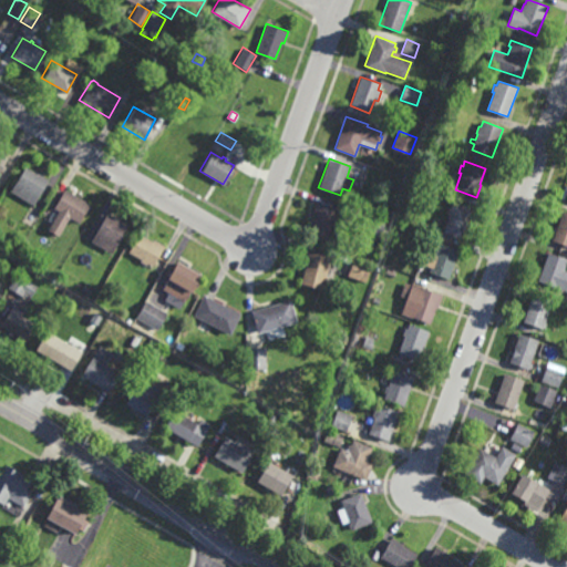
[(47,179),(30,205),(8,191),(22,166),(33,173),(34,172),(47,179)]
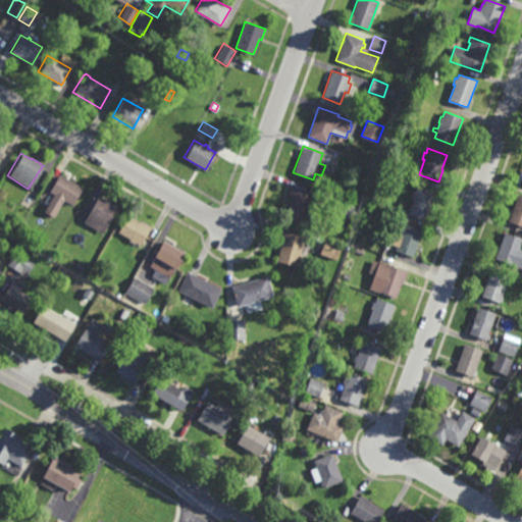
[(70,205),(60,199),(50,216),(42,211),(51,194),(47,191),(57,173),(81,187),(70,205)]
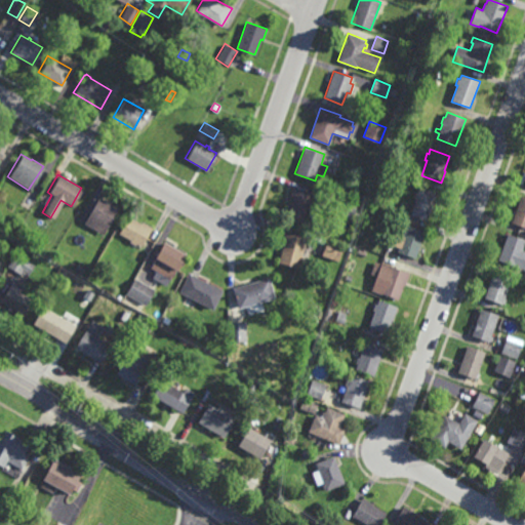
[(438,193),(428,221),(409,214),(415,198),(414,198),(416,191),(417,192),(419,186),(438,193)]
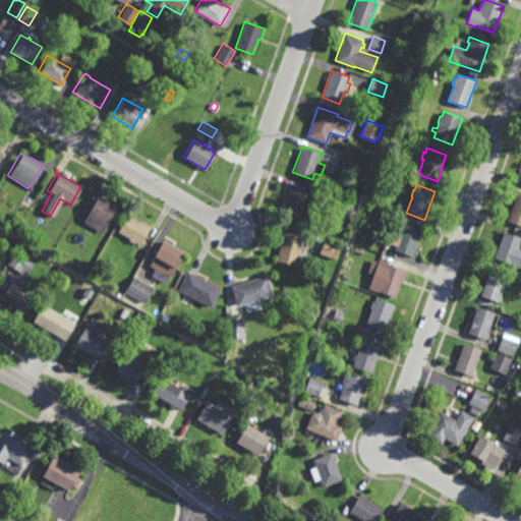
[(302,222),(282,217),(289,187),(309,192),(302,222)]
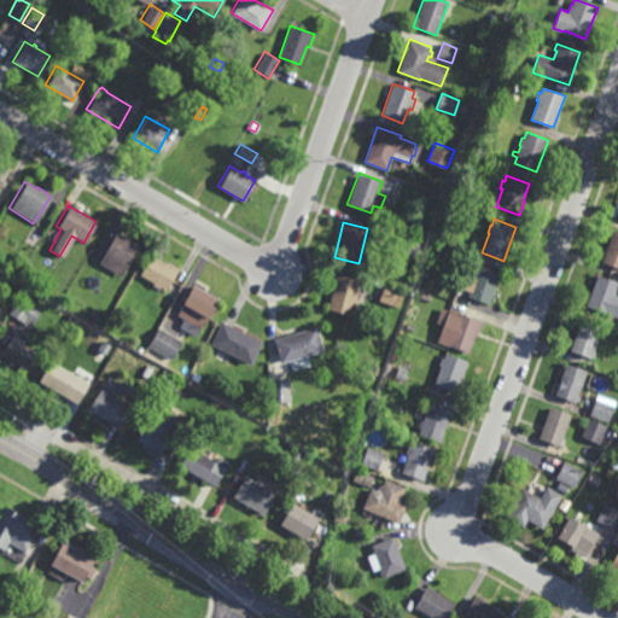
[(617,268),(602,262),(614,229),(617,231),(617,268)]
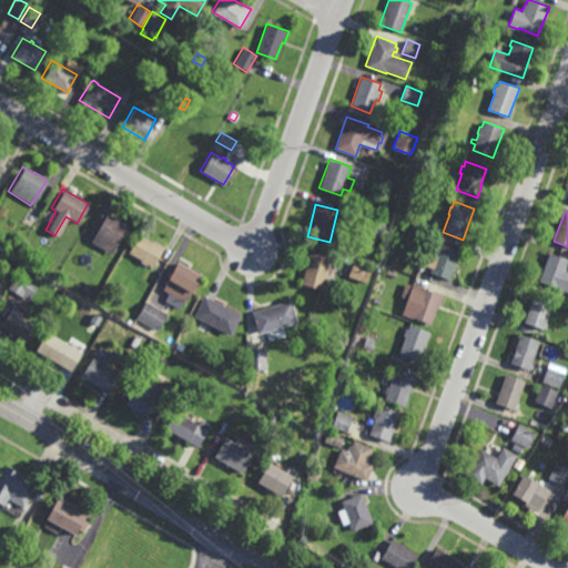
[(109,254),(87,241),(104,213),(125,226),(109,254)]
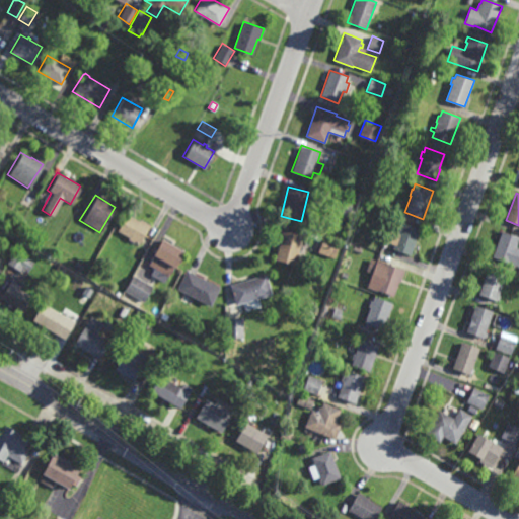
[(347,216),(331,210),(337,197),(352,203),(347,216)]
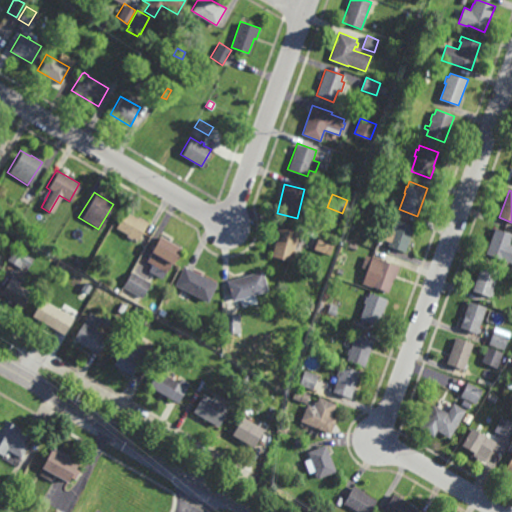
[(136,218),(137,216),(147,222),(136,240),(131,237),(130,239),(124,236),(125,234),(114,227),(123,210),(136,218)]
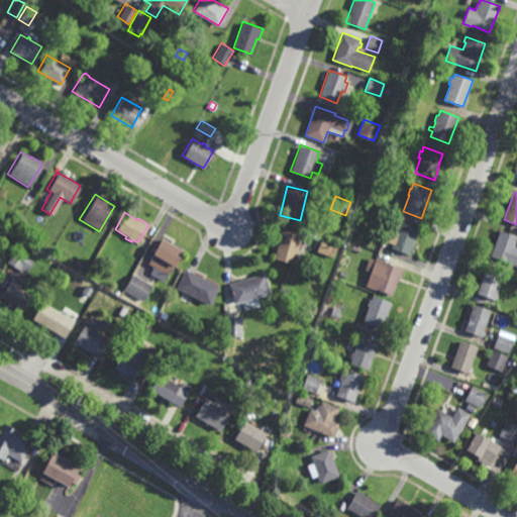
[(418,228),(409,253),(391,247),(392,244),(381,240),(385,229),(395,232),(397,225),(399,226),(400,222),(418,228)]
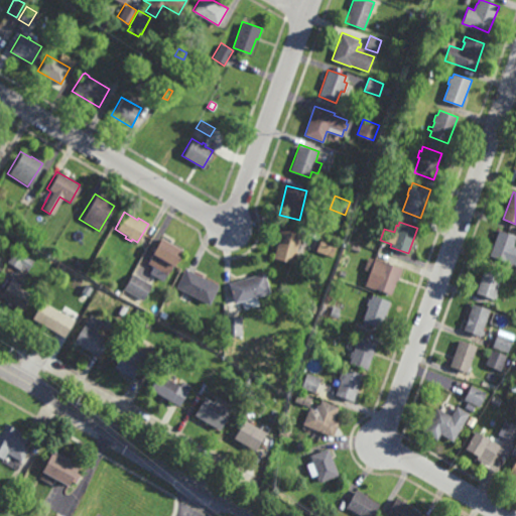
[(21,232),(15,228),(18,224),(24,228),(21,232)]
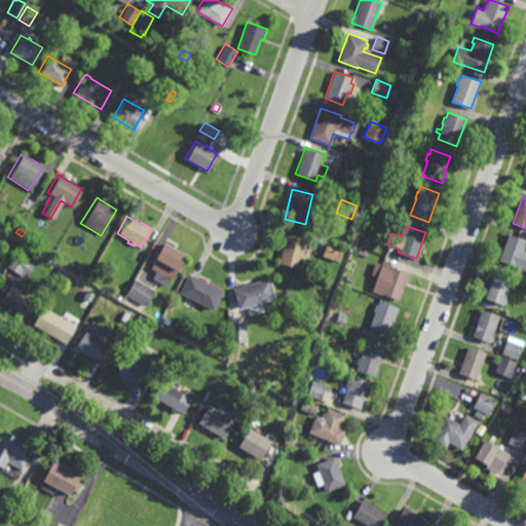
[(299,269),(277,263),(286,232),(307,238),(299,269)]
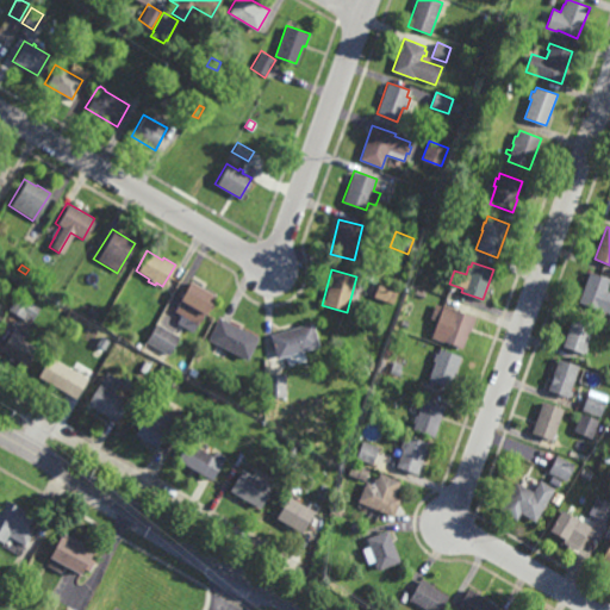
[(609,313),(597,309),(596,311),(591,310),(592,306),(579,302),(590,272),(609,278),(609,281),(607,291),(609,292),(609,313)]
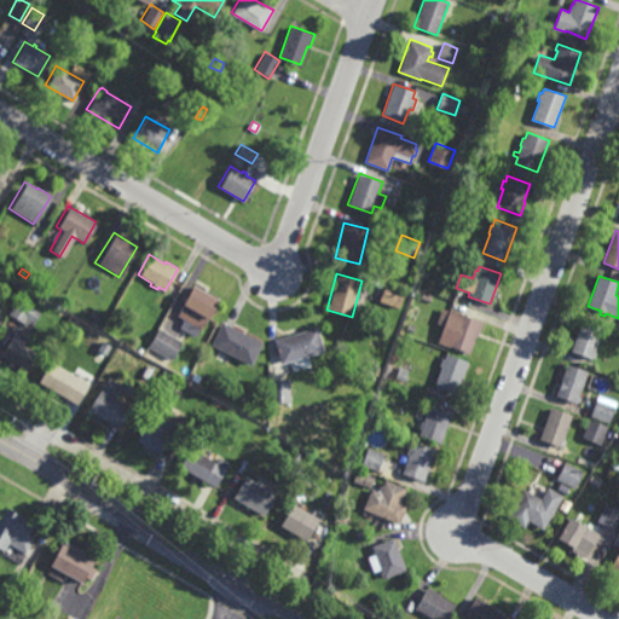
[(200,330),(175,316),(181,305),(180,304),(191,284),(218,300),(200,330)]
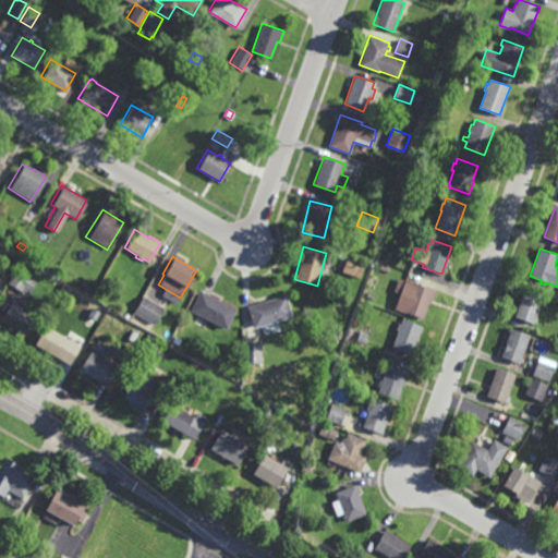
[(359,277),(341,271),(347,256),(364,263),(359,277)]
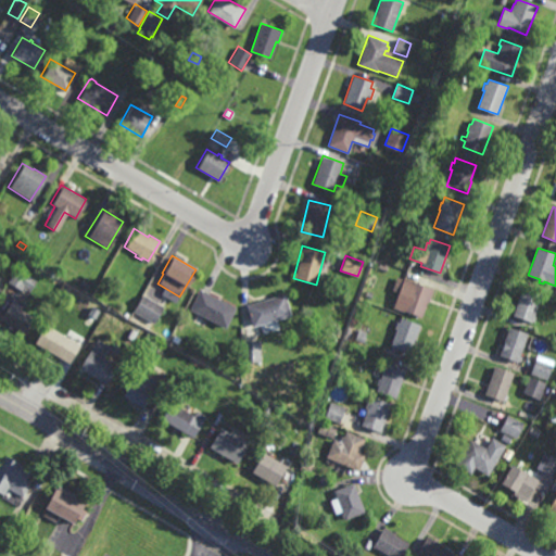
[(25,294),(3,281),(12,268),(34,281),(25,294)]
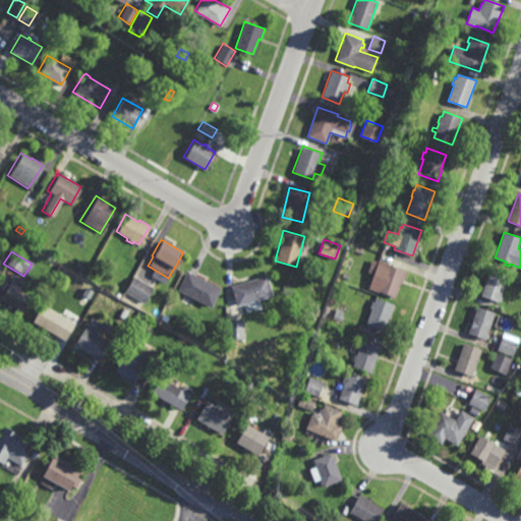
[(405,271),(401,283),(400,283),(394,297),(379,291),(378,292),(367,288),(378,259),(405,271)]
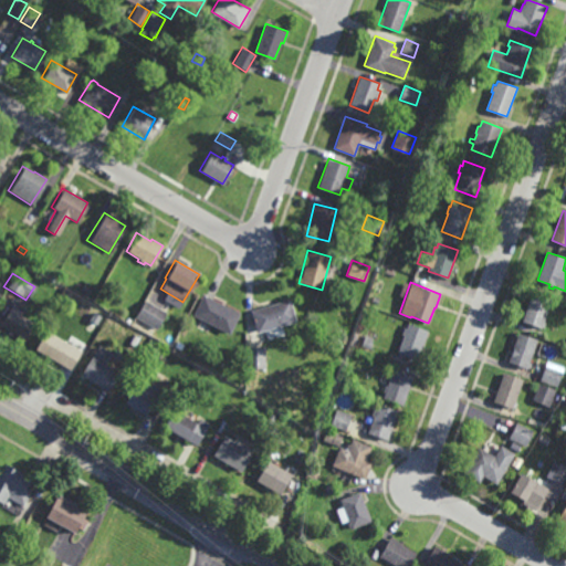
[(86,296),(77,291),(82,284),(91,290),(86,296)]
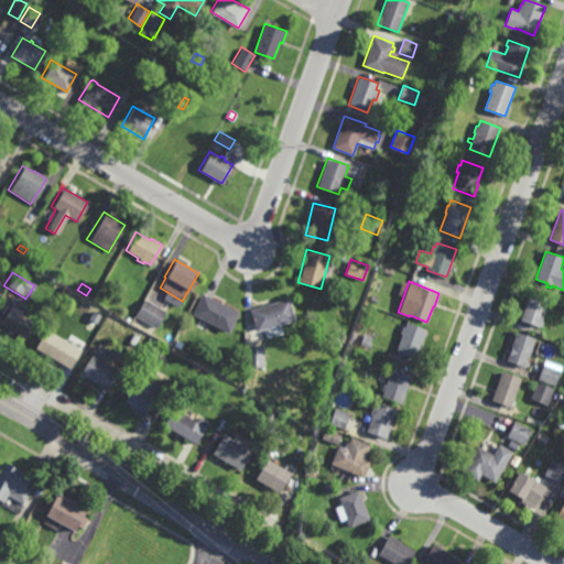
[(542,326),(540,326),(540,327),(520,321),(531,291),(550,297),(542,321),(543,322),(542,326)]
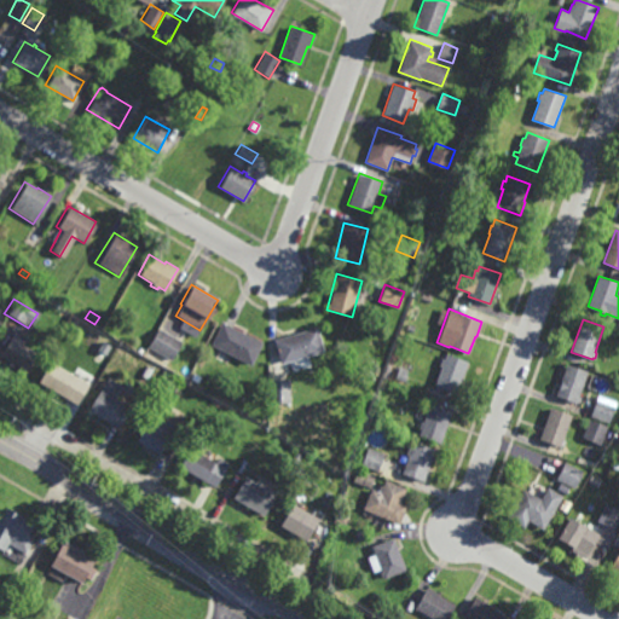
[(250,365),(209,345),(220,322),(261,342),(250,365)]
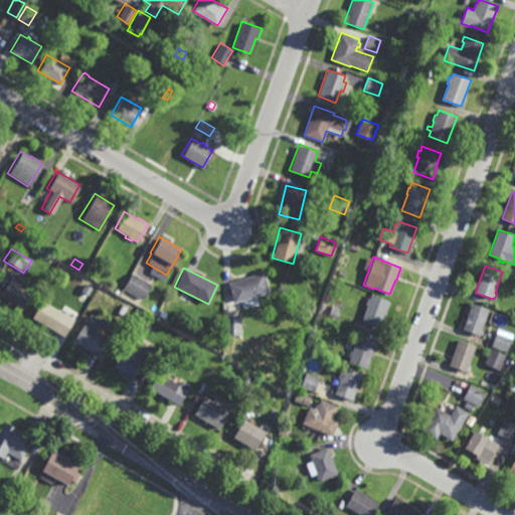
[(150,284),(141,300),(130,294),(126,300),(120,296),(123,290),(121,289),(130,273),(150,284)]
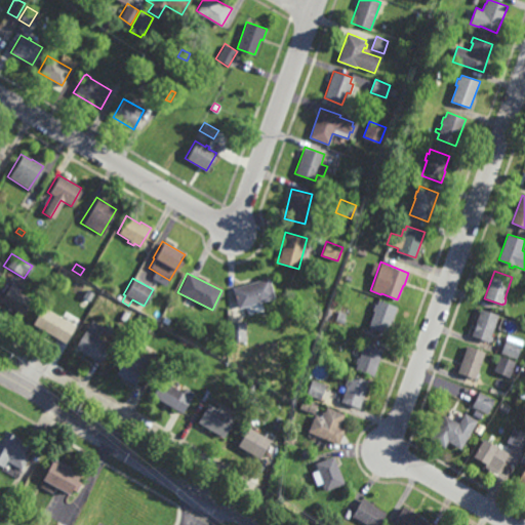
[(238,309),(232,288),(269,278),(275,297),(238,309)]
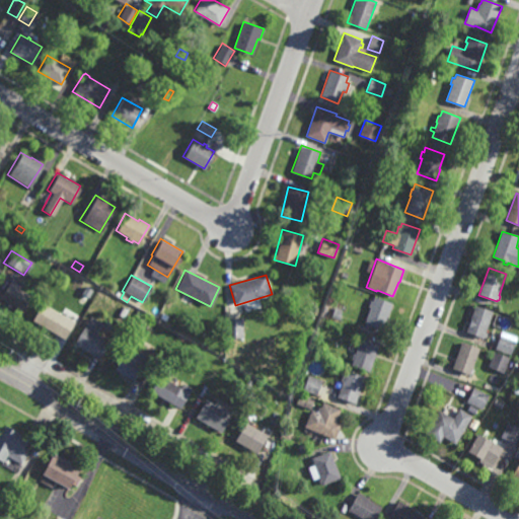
[(20,311),(0,299),(0,292),(7,280),(17,285),(15,288),(28,295),(20,311)]
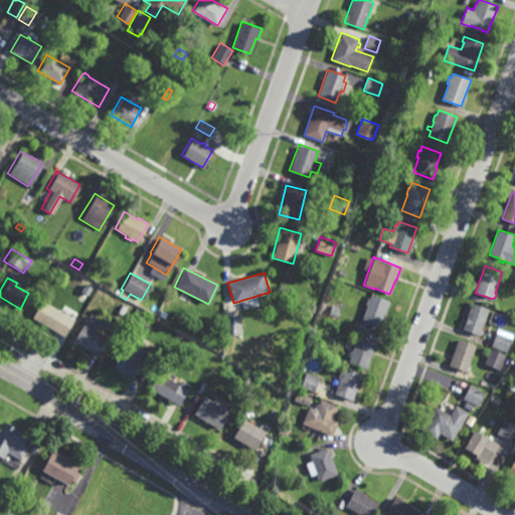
[(86,298),(81,295),(86,289),(90,293),(86,298)]
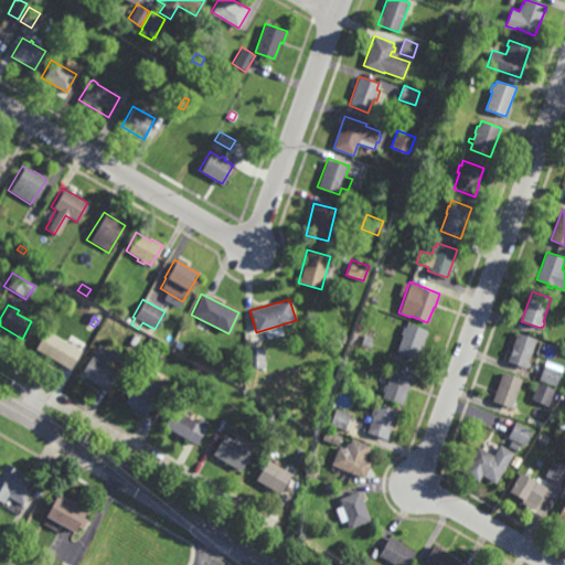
[(123,331),(116,328),(119,322),(126,326),(123,331)]
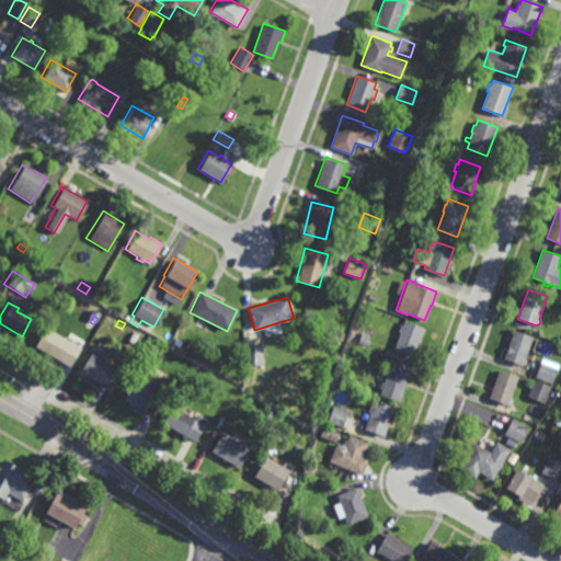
[(423,328),(412,356),(404,353),(404,355),(401,353),(401,352),(393,350),(400,332),(398,331),(400,324),(402,324),(403,320),(423,328)]
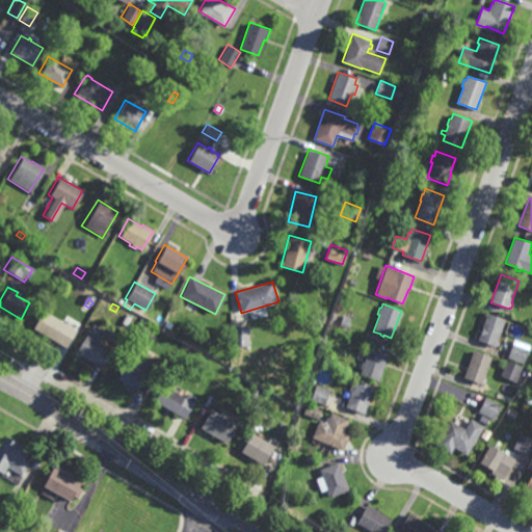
[(63,348),(30,328),(41,311),(74,330),(63,348)]
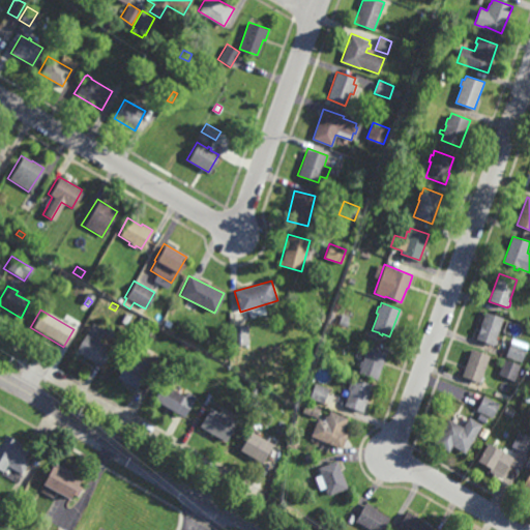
[(496,345),(495,344),(494,345),(476,340),(486,312),(503,317),(496,340),(498,341),(496,345)]
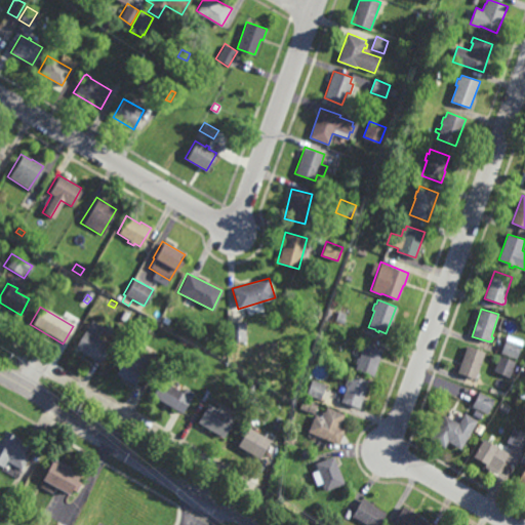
[(123,321),(118,318),(122,310),(127,313),(123,321)]
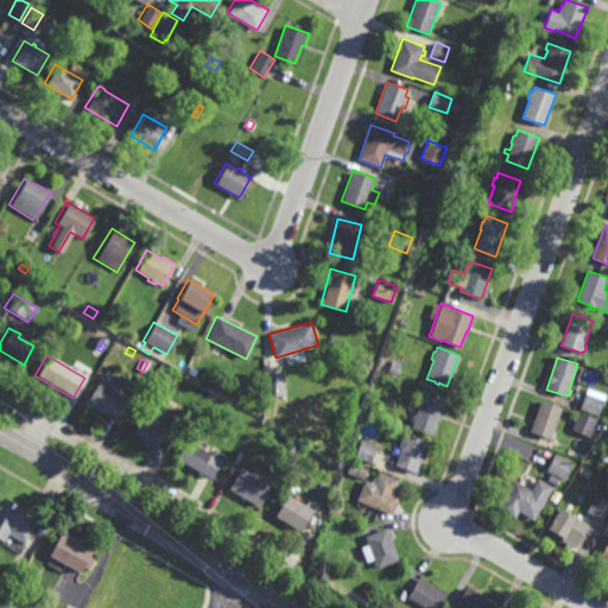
[(397,375),(387,372),(392,360),(400,363),(398,368),(399,368),(397,375)]
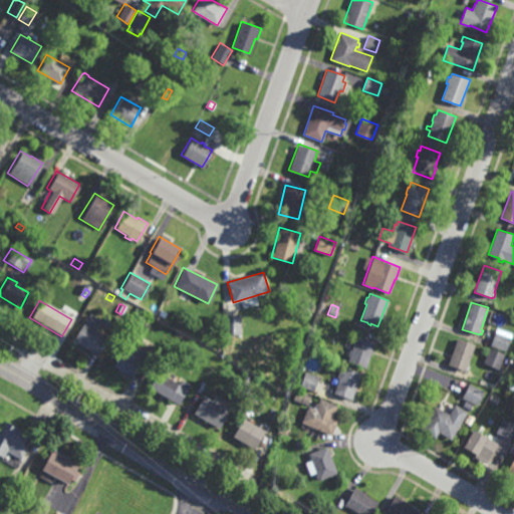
[(93,332),(106,340),(96,355),(89,350),(88,352),(70,340),(80,324),(87,313),(100,321),(93,332)]
